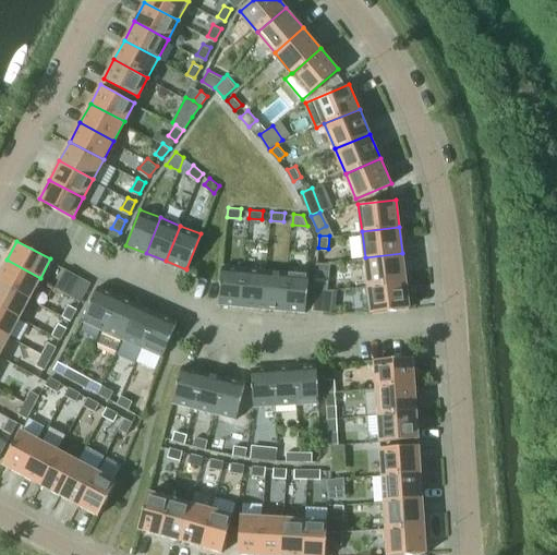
[(365,257),(368,285),(407,280),(402,253),(365,257)]
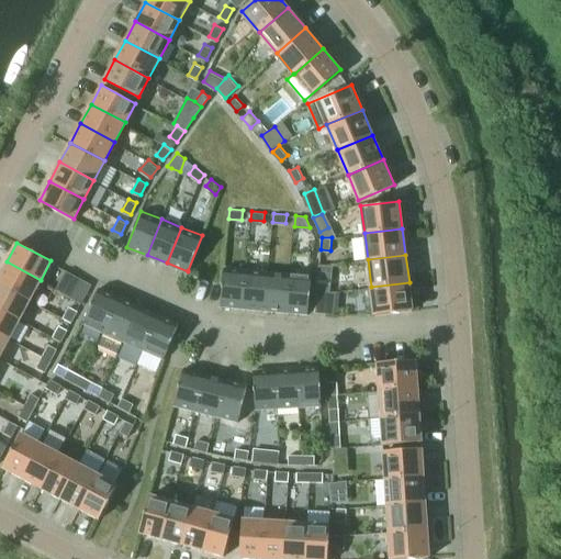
[(41,280),(7,261),(0,272),(0,282),(30,299),(41,280)]
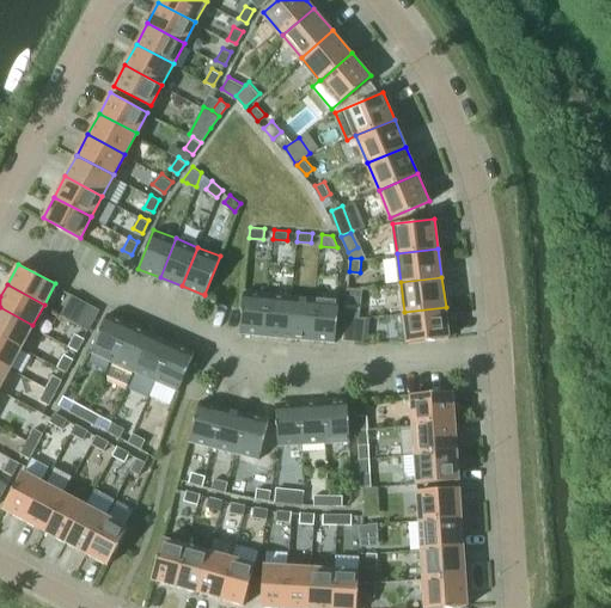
[(347,301),(356,302),(358,288),(348,287),(347,301)]
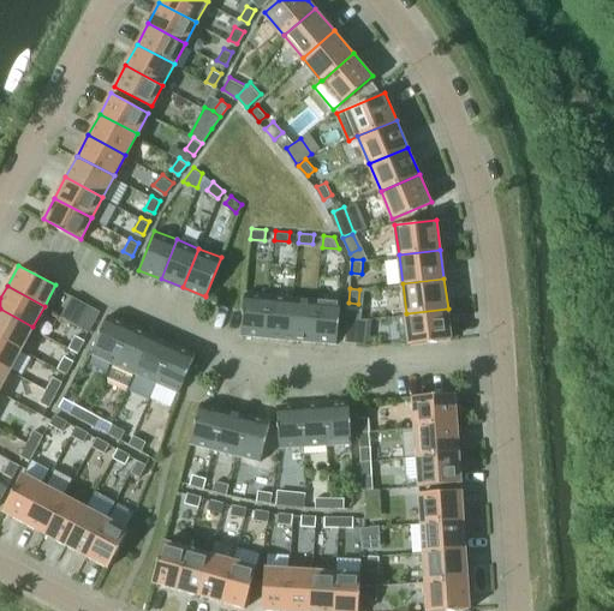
[(242,333),(266,335),(269,293),(245,291),(244,309),(242,333)]
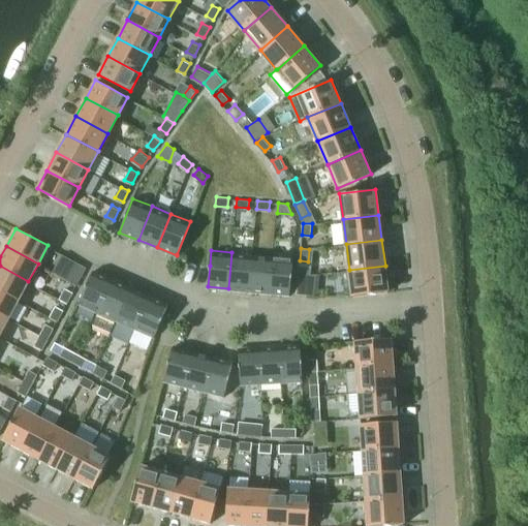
[(231,252),(228,288),(249,290),(252,254),(231,252)]
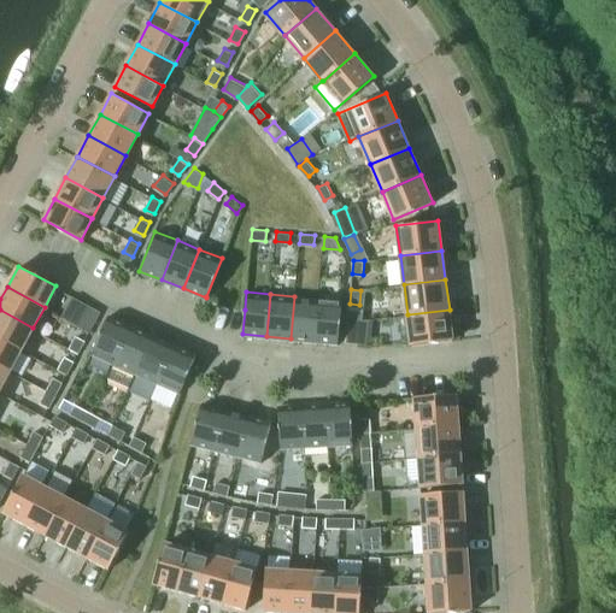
[(315,341),(318,299),(294,296),(291,339),(315,341)]
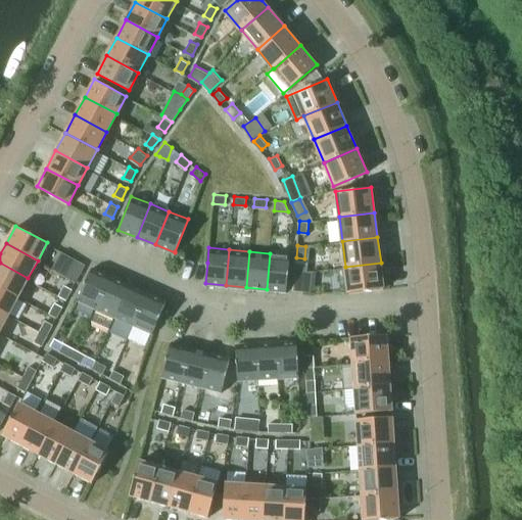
[(267,289),(286,291),(290,255),(270,253),(267,289)]
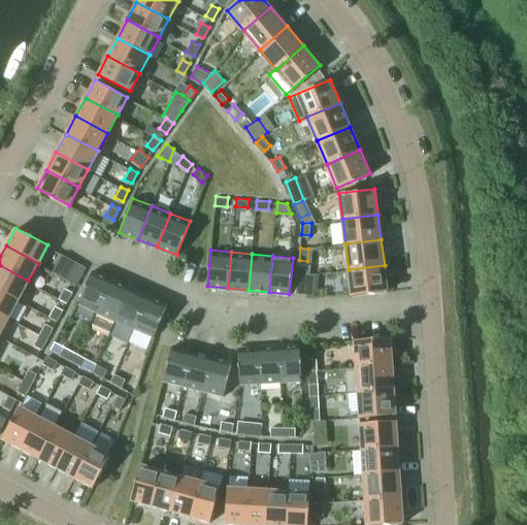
[(68,280),(76,284),(83,272),(86,265),(74,259),(64,277),(68,280)]
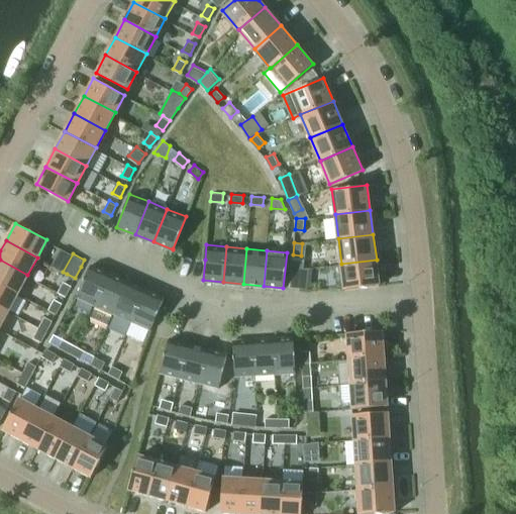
[(27,275),(0,260),(0,283),(18,293),(27,275)]
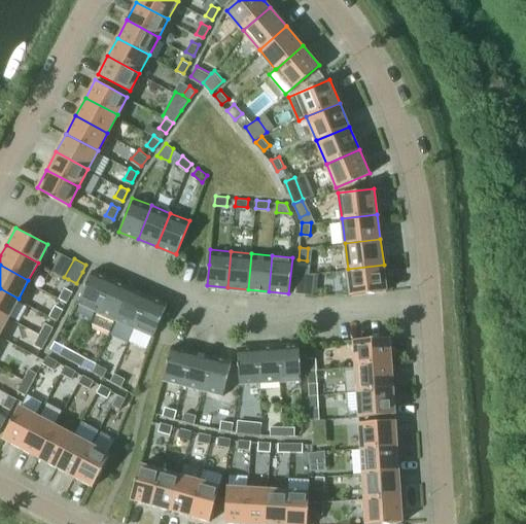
[(387,289),(384,265),(348,269),(351,294),(387,289)]
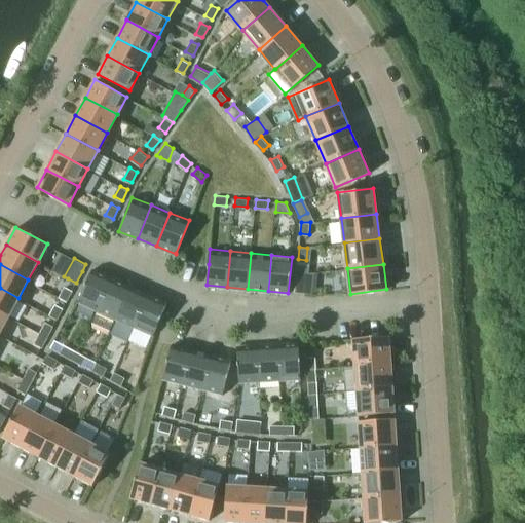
[(78,301),(97,309),(112,276),(92,268),(78,301)]
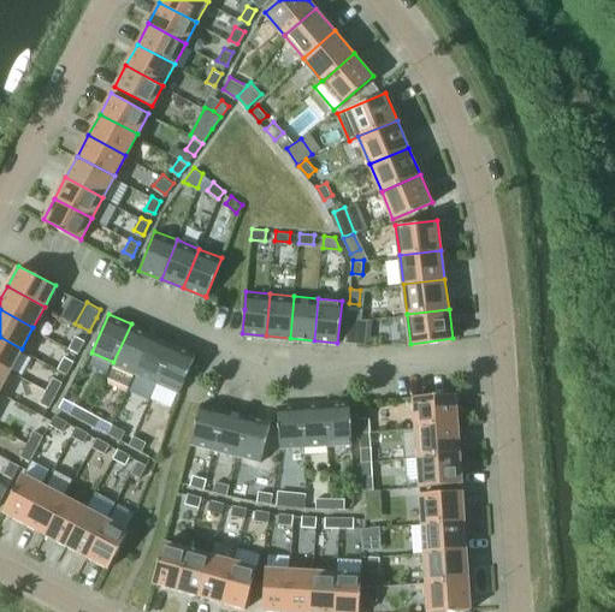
[(346,340),(360,343),(362,319),(348,316),(346,340)]
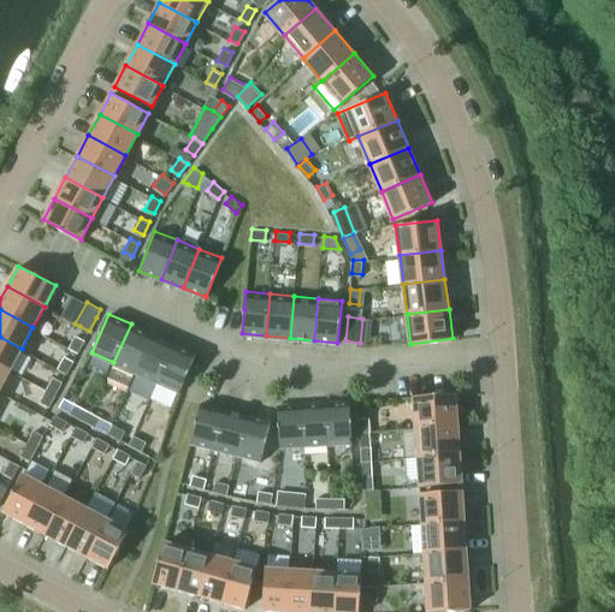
[(153,333),(131,324),(113,362),(136,372),(153,333)]
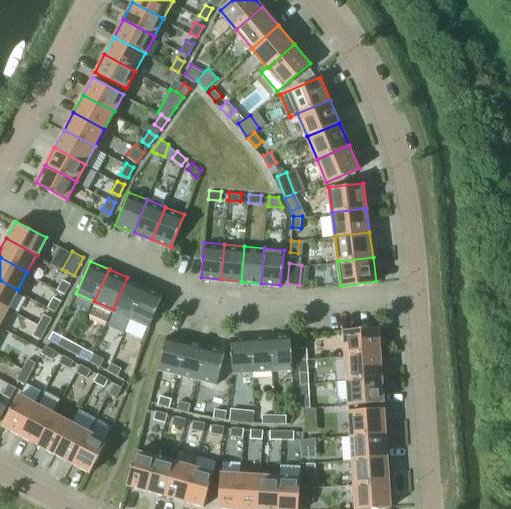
[(113,309),(131,317),(145,285),(127,277),(113,309)]
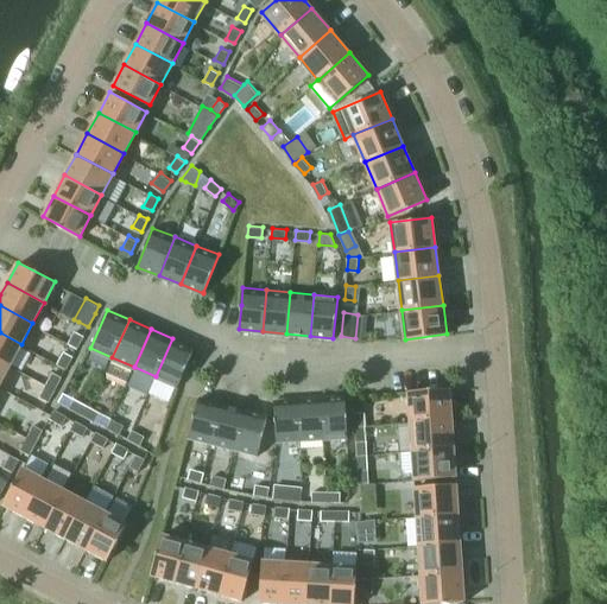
[(83,335),(75,330),(68,343),(76,348),(83,335)]
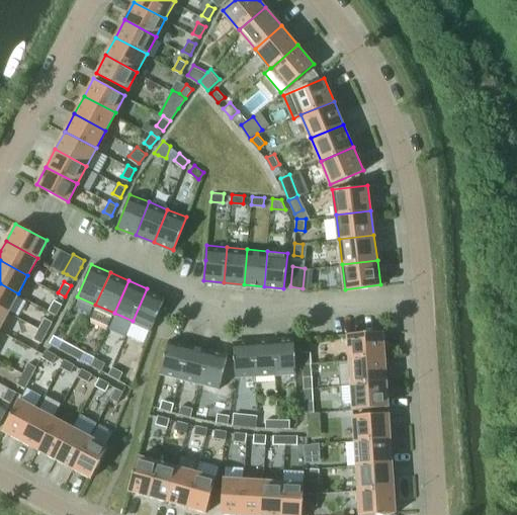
[(18,293),(0,283),(0,306),(8,311),(18,293)]
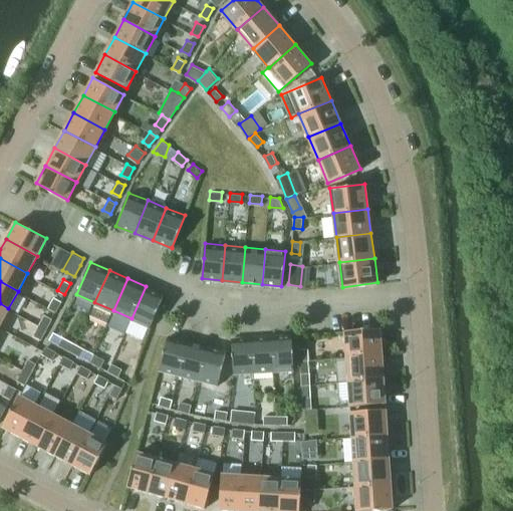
[(164,294),(146,286),(132,318),(150,326),(164,294)]
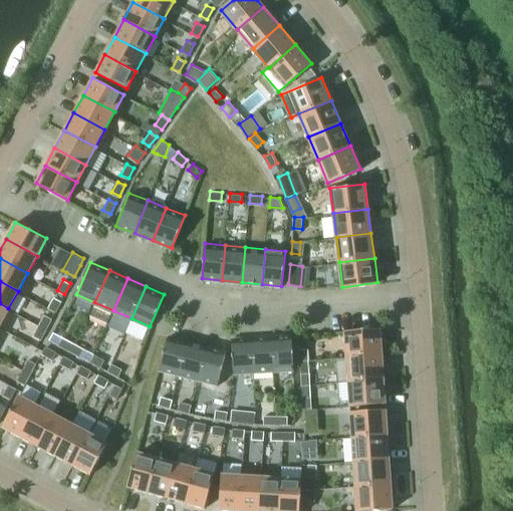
[(61,300),(53,296),(48,307),(55,311),(61,300)]
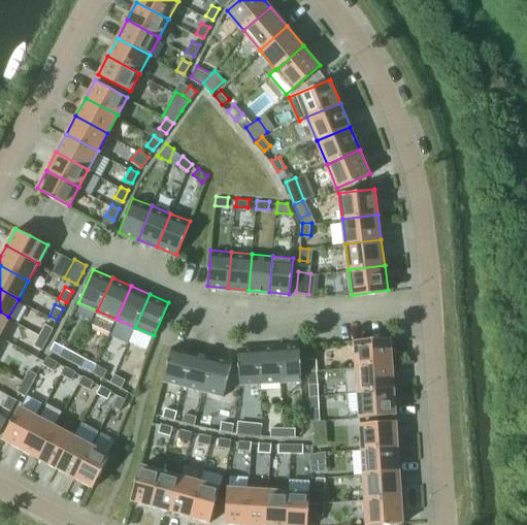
[(0,333),(8,317),(0,312),(0,333)]
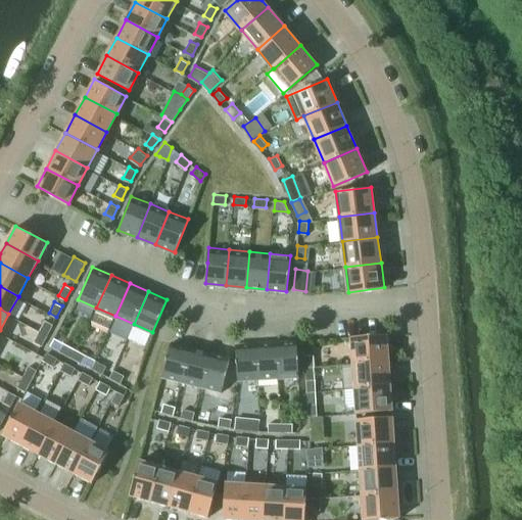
[(53,324),(45,319),(39,330),(47,334),(53,324)]
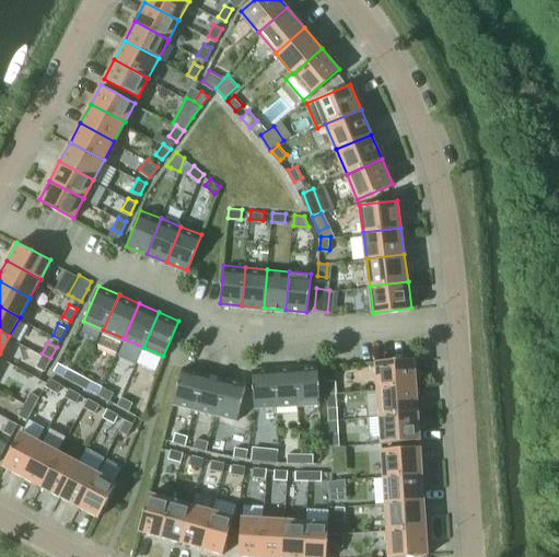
[(50,358),(42,354),(36,366),(44,369),(50,358)]
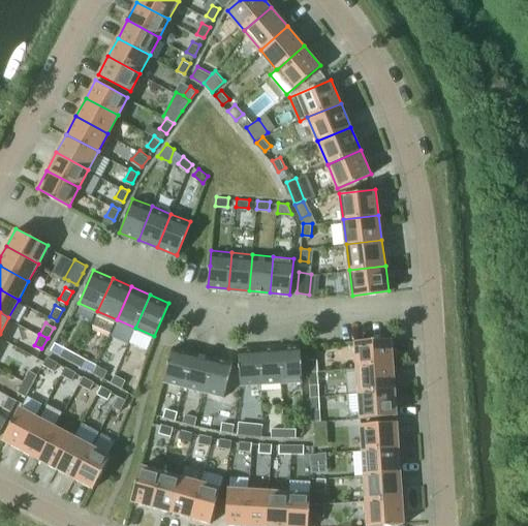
[(393,364),(392,338),(355,340),(356,366),(393,364)]
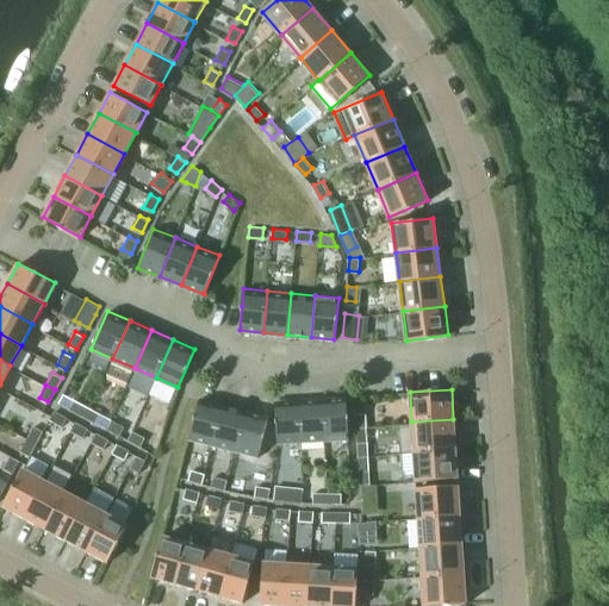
[(325,439),(349,438),(347,397),(323,398),(325,439)]
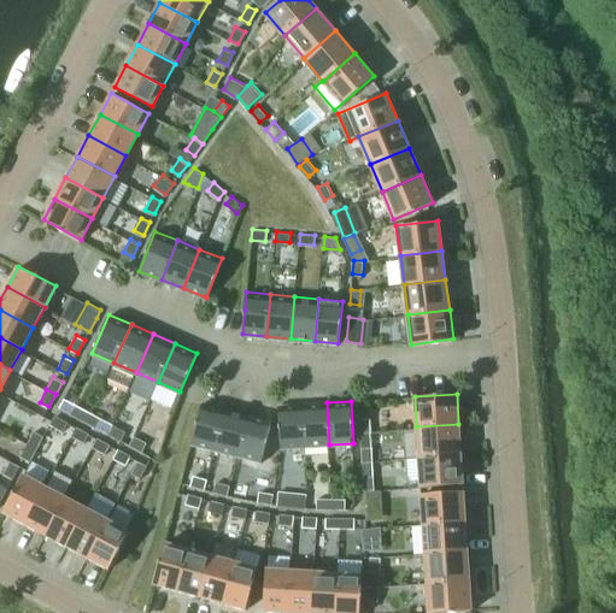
[(215,449),(226,408),(201,402),(192,443),(215,449)]
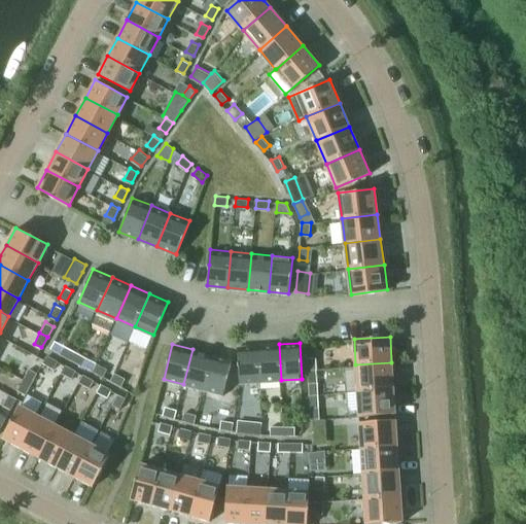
[(279,344),(258,345),(260,381),(281,380),(279,344)]
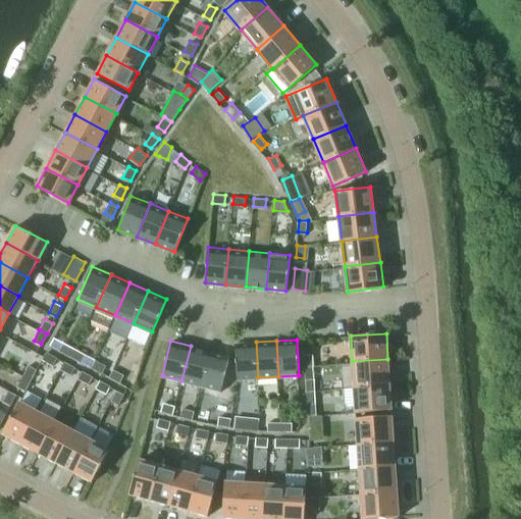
[(70,355),(74,348),(64,342),(60,349),(70,355)]
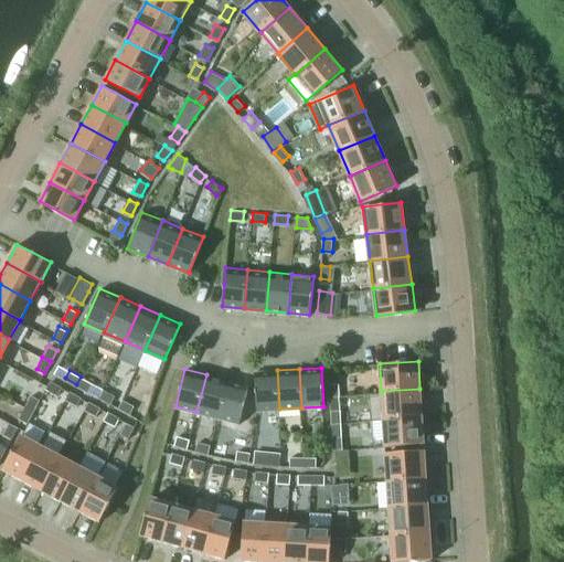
[(257,410),(279,409),(277,370),(255,371),(255,386),(257,410)]
